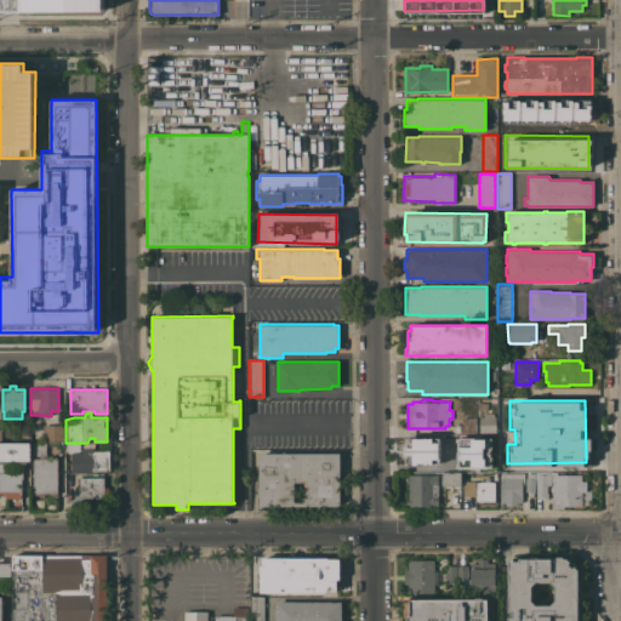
[(493,412),(495,416),(496,416),(496,434),(479,434),(479,416),(482,416),(482,412),(493,412)]
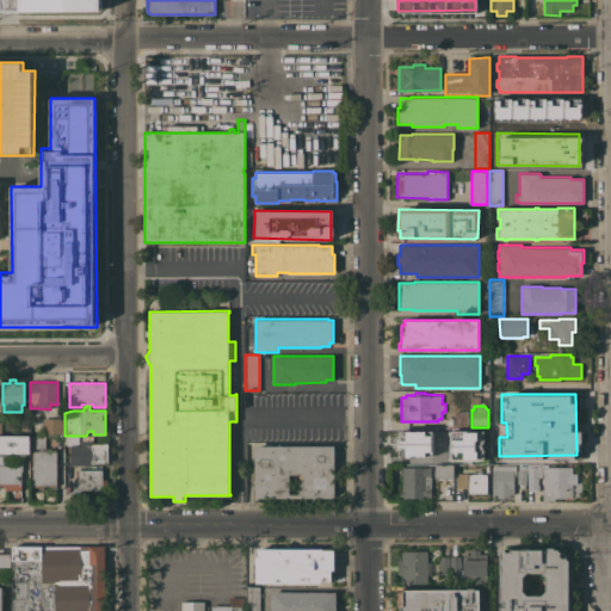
[(455,426),(455,412),(469,411),(469,426),(455,426)]
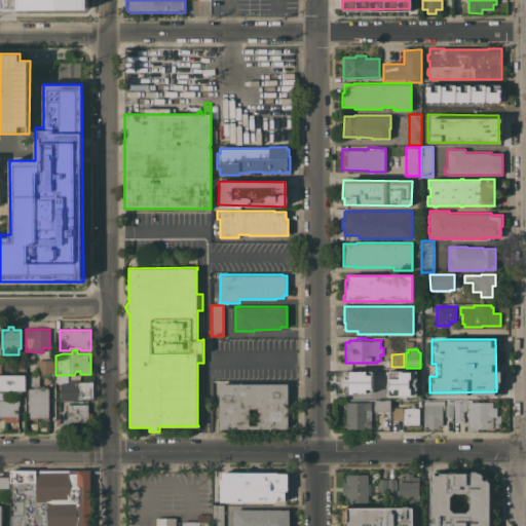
[(54,360),(54,374),(37,374),(37,360),(54,360)]
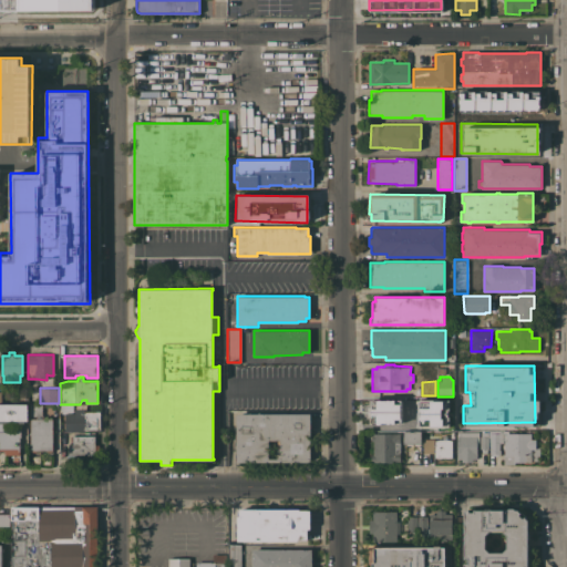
[(453,397),(454,397),(454,409),(450,409),(437,409),(437,397),(453,397)]
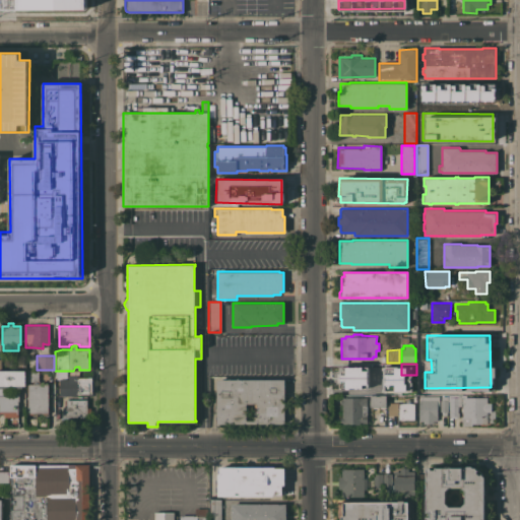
[(375,367),(383,367),(383,380),(375,380),(375,381),(372,381),(372,384),(368,384),(368,386),(342,385),(342,381),(338,381),(338,371),(342,371),(342,366),(375,367)]
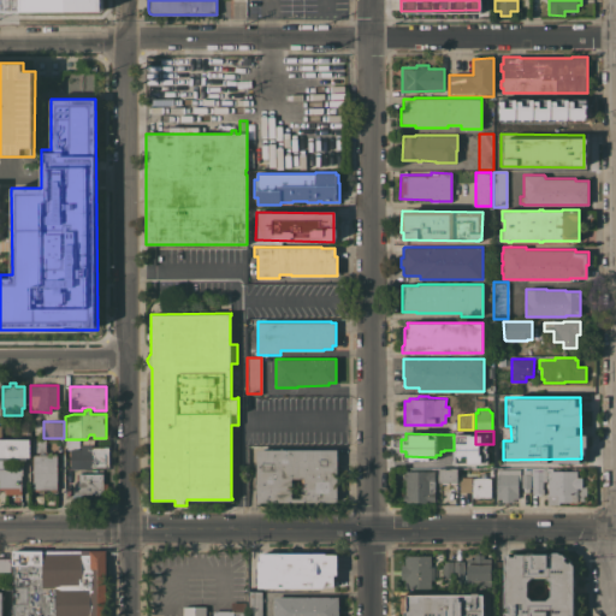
[(0,439),(30,439),(30,457),(27,457),(27,460),(15,460),(15,457),(11,457),(11,460),(7,460),(7,468),(18,468),(18,466),(23,466),(23,474),(22,474),(22,484),(23,484),(23,486),(22,486),(22,495),(6,495),(6,490),(0,490),(0,439)]
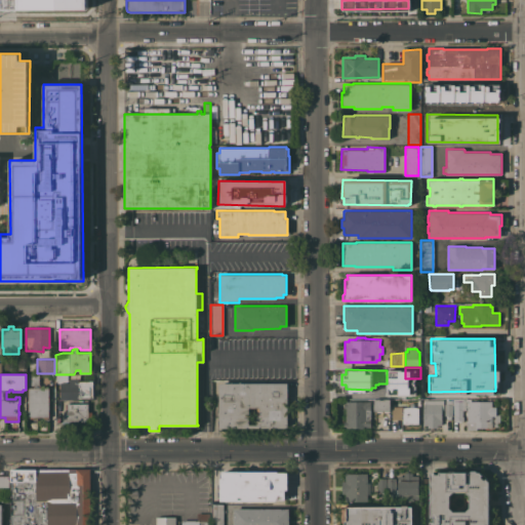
[(49,417),(48,417),(48,418),(43,418),(43,417),(34,417),(34,418),(29,418),(29,417),(28,417),(28,388),(34,388),(34,386),(28,386),(28,374),(39,374),(39,385),(40,385),(40,388),(48,388),(49,417)]
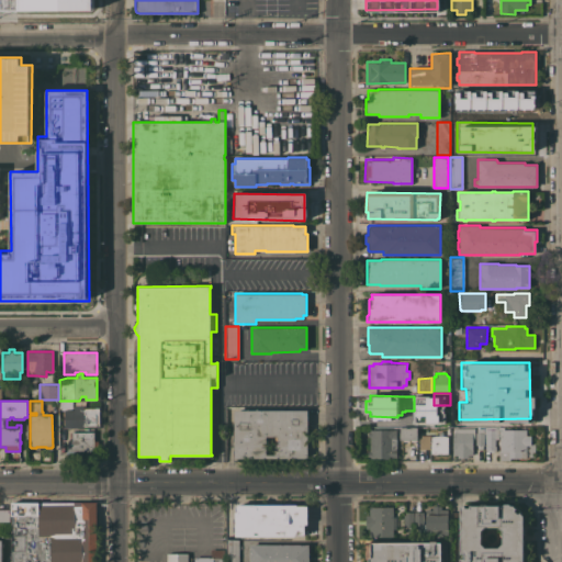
[(72,401),(72,408),(66,408),(66,409),(65,409),(62,409),(62,408),(59,408),(59,401),(72,401)]
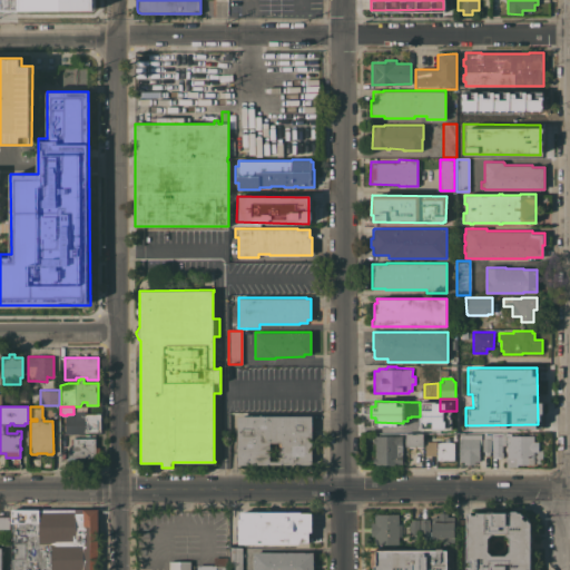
[(66,415),(67,415),(75,415),(75,412),(85,411),(85,414),(101,414),(101,431),(85,431),(85,433),(66,433),(66,415)]
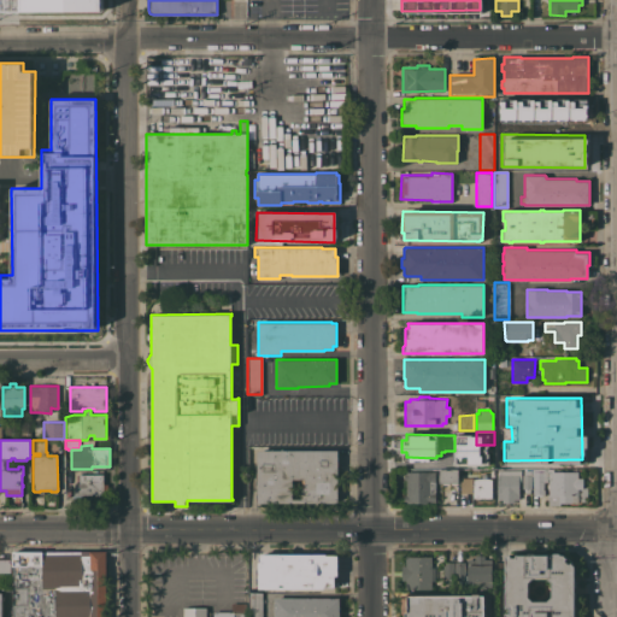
[(488,446),(488,466),(460,466),(460,459),(459,459),(459,453),(466,453),(466,446),(488,446)]
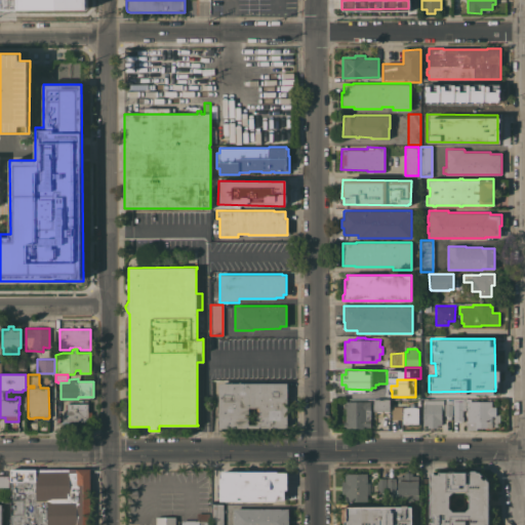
[(219,428),(217,428),(217,418),(219,418),(219,412),(217,412),(217,393),(219,393),(219,382),(287,382),(287,428),(219,428)]
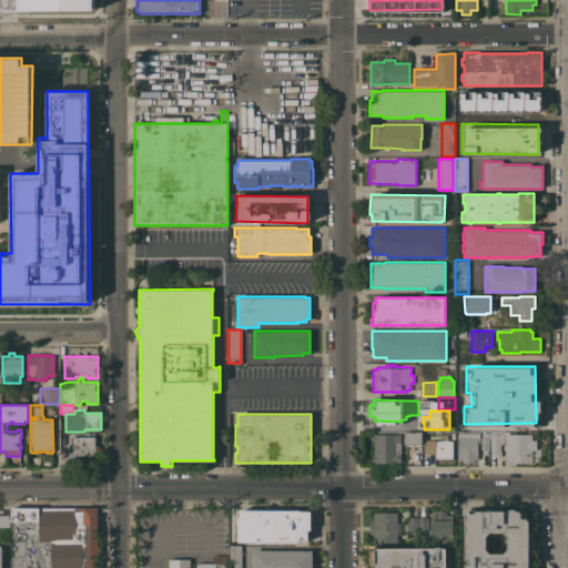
[(418,432),(422,432),(422,444),(422,445),(418,445),(415,445),(415,444),(414,444),(414,445),(407,445),(407,444),(404,444),(404,432),(411,432),(411,433),(415,433),(415,432),(418,432)]
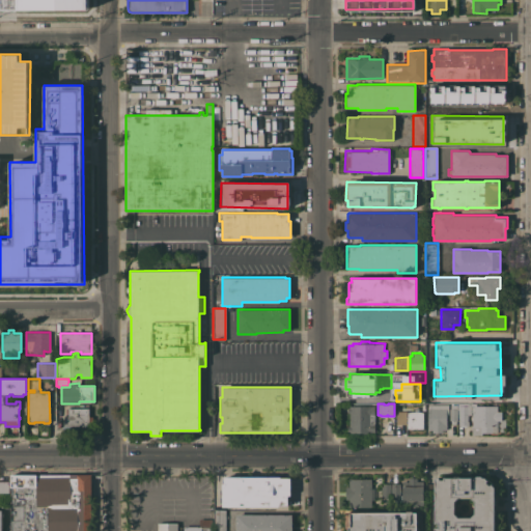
[(458,404),(458,403),(476,403),(476,407),(497,406),(498,411),(501,411),(501,421),(497,421),(497,425),(499,425),(499,432),(492,432),(482,432),(482,435),(472,435),(472,426),(473,426),(472,412),(471,412),(471,415),(468,415),(468,421),(469,421),(469,425),(458,425),(458,414),(458,404)]
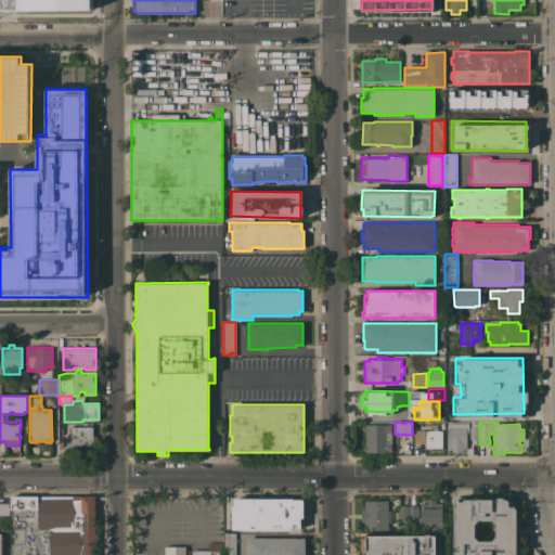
[(391,452),(365,452),(365,450),(363,450),(363,446),(365,446),(365,430),(363,430),(363,426),(365,426),(365,424),(375,424),(375,423),(383,423),(383,424),(391,424),(391,452)]
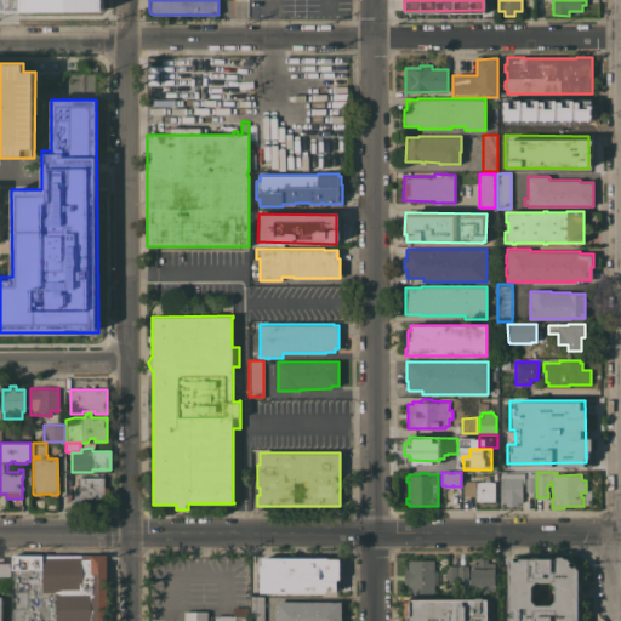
[(501,478),(501,477),(501,473),(525,473),(525,484),(522,484),(520,502),(517,502),(517,505),(501,505),(501,500),(501,478)]
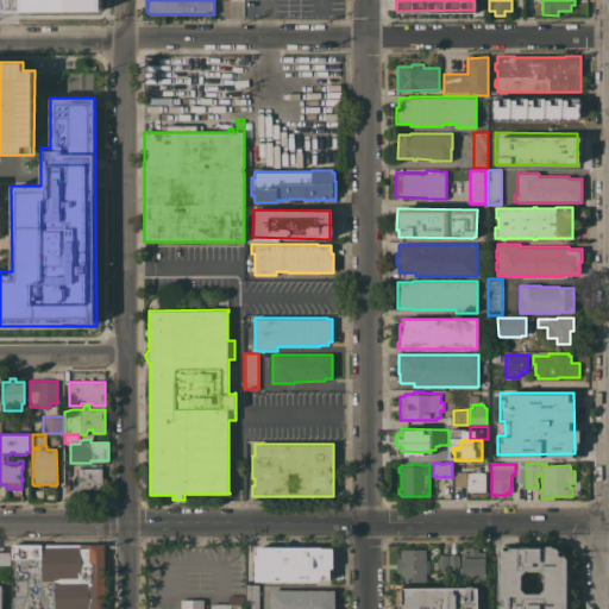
[(525,475),(525,485),(516,485),(515,469),(516,469),(516,464),(526,464),(526,475),(525,475)]
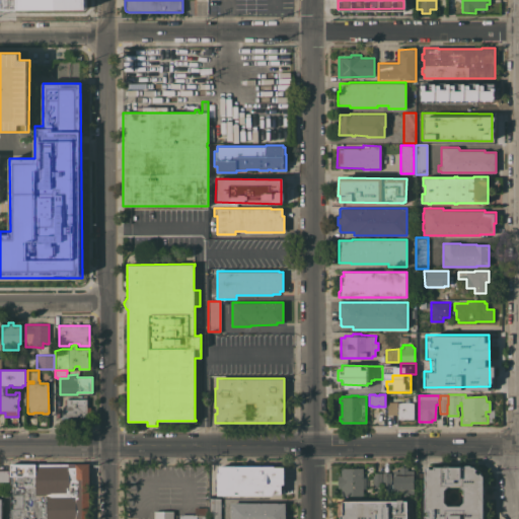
[(66,399),(87,399),(87,416),(63,416),(63,408),(66,408),(66,399)]
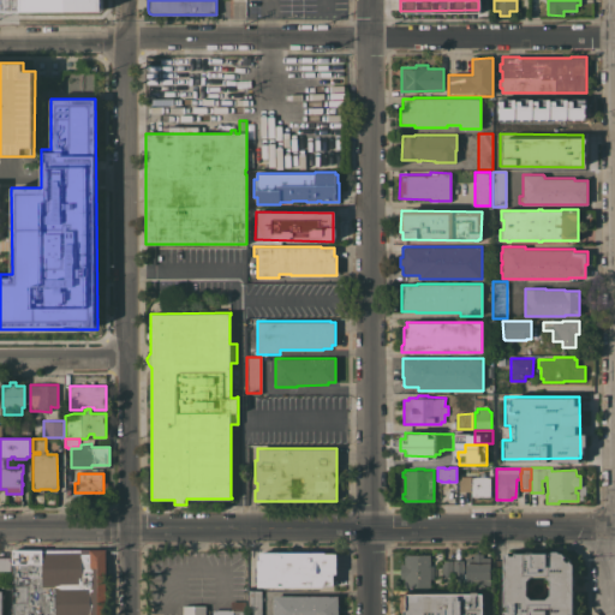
[(489,477),(490,477),(490,497),(489,497),(471,496),(471,491),(459,491),(459,476),(471,476),(471,477),(489,477)]
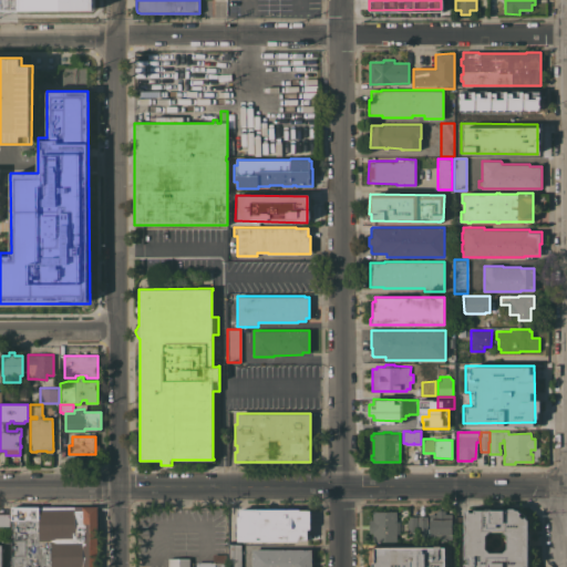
[(96,506),(96,566),(12,566),(12,507),(96,506)]
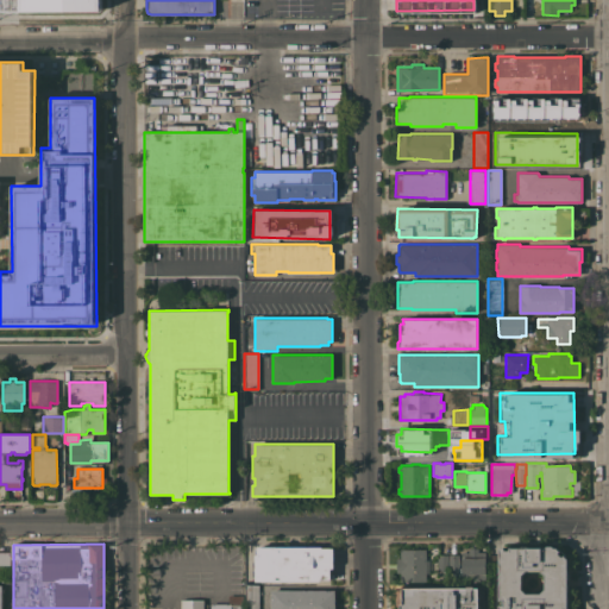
[(321,546),(321,547),(333,547),(333,569),(331,569),(331,579),(320,579),(320,581),(253,581),(253,562),(255,562),(255,554),(256,554),(256,546),(321,546)]
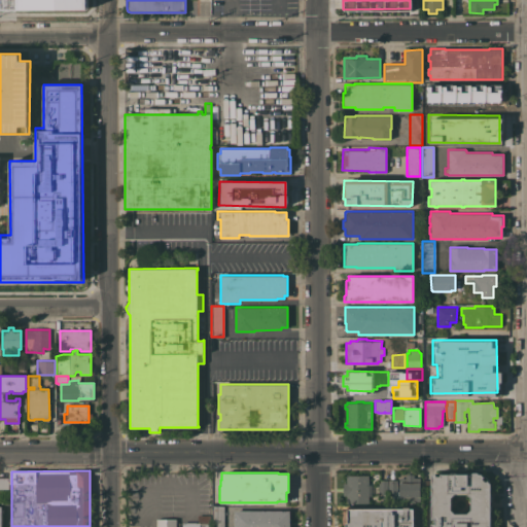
[(431,526),(431,473),(471,473),(473,472),(478,472),(480,473),(482,473),(491,484),(491,526),(492,526),(431,526)]
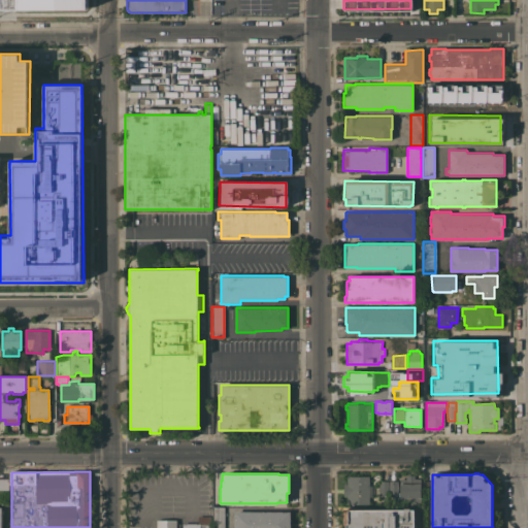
[(369,504),(348,504),(348,496),(343,496),(343,484),(348,484),(348,476),(369,475),(369,504)]
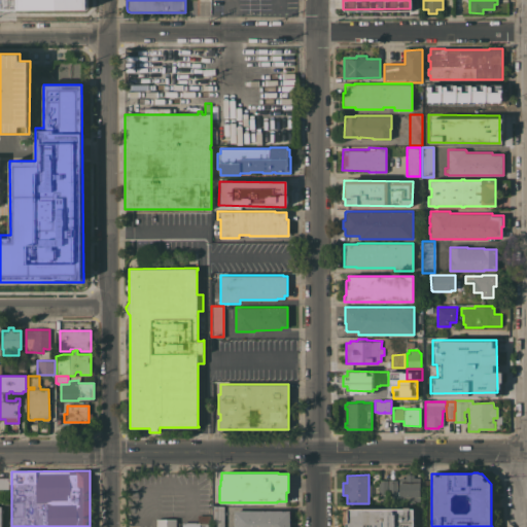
[(414,475),(414,478),(421,478),(420,503),(398,502),(399,478),(406,478),(406,475),(414,475)]
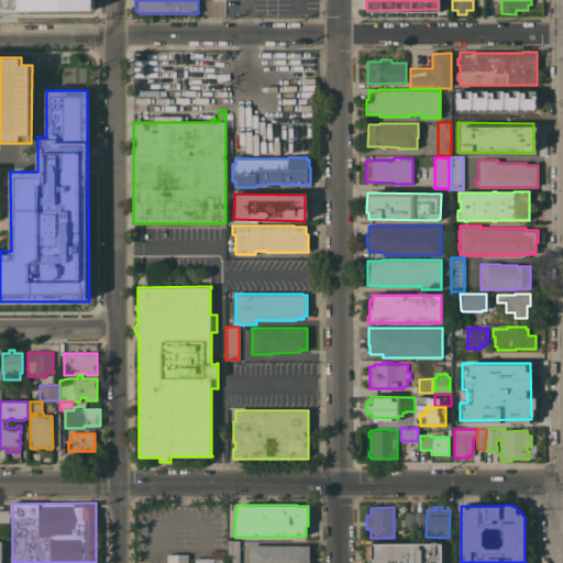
[(0,509),(10,509),(10,521),(0,521),(0,509)]
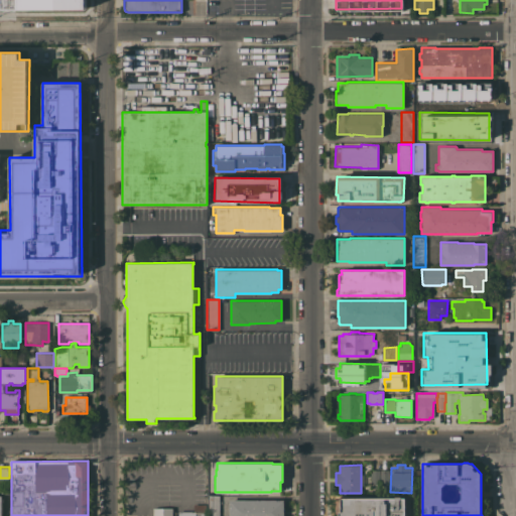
[(380,470),(379,484),(371,484),(371,470),(380,470)]
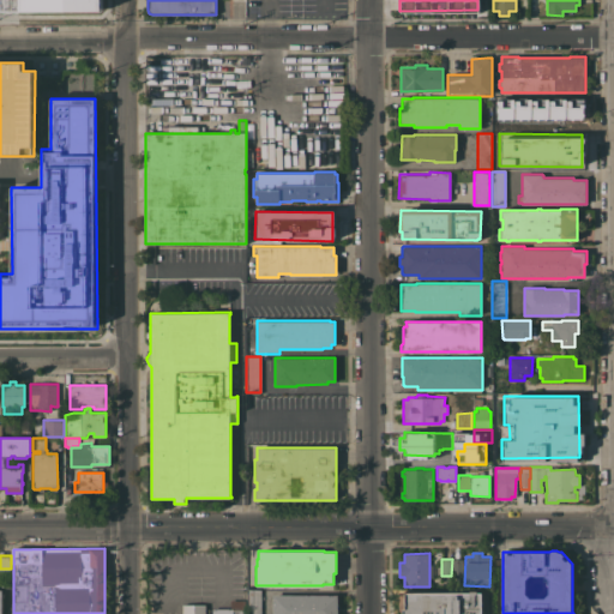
[(463,576),(452,576),(452,559),(463,559),(463,576)]
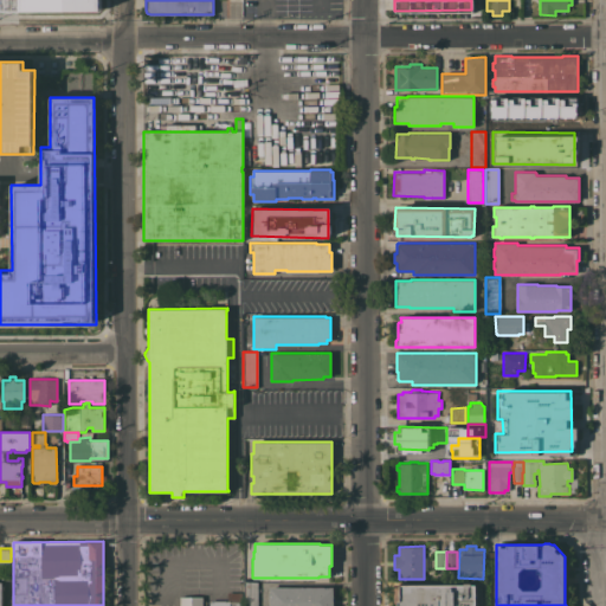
[(258,605),(245,605),(245,581),(258,581),(258,605)]
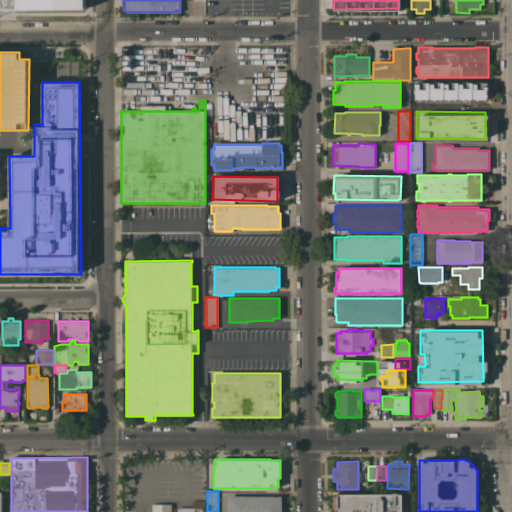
[(336,511),(336,509),(333,509),(333,493),(392,494),(392,492),(398,493),(398,494),(402,494),(402,508),(404,508),(404,511),(336,511)]
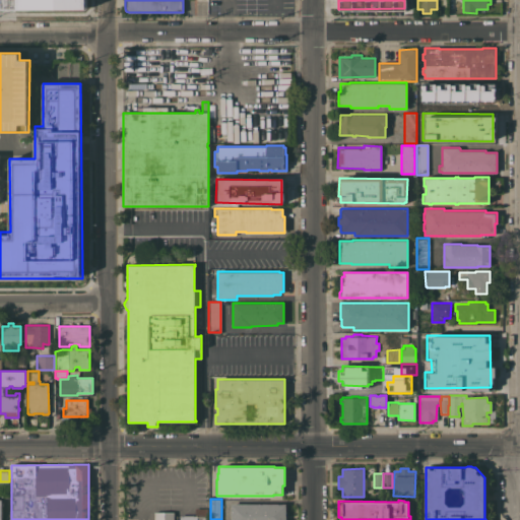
[(286,504),(286,519),(232,519),(232,504),(286,504)]
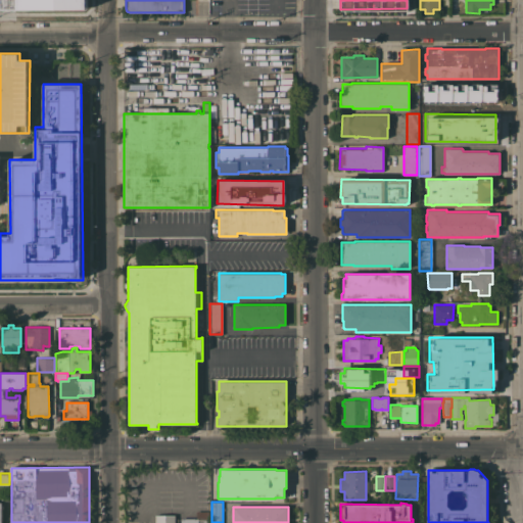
[(196,518),(196,511),(209,511),(209,522),(181,522),(181,518),(196,518)]
